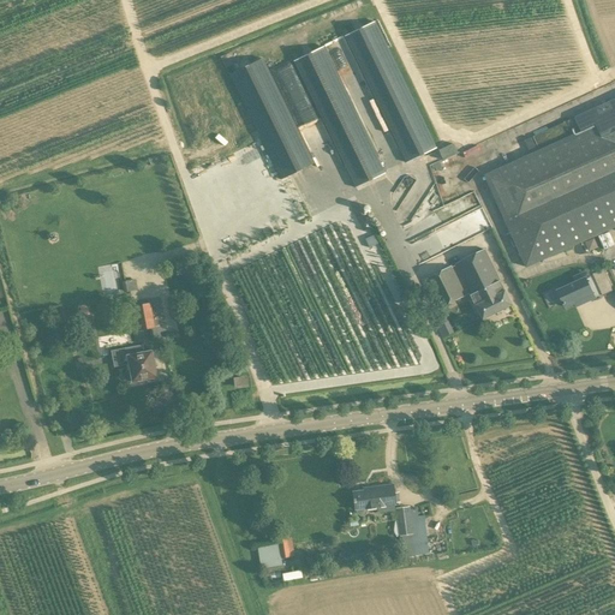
[(374,22),(345,36),(406,163),(436,149),(374,22)]
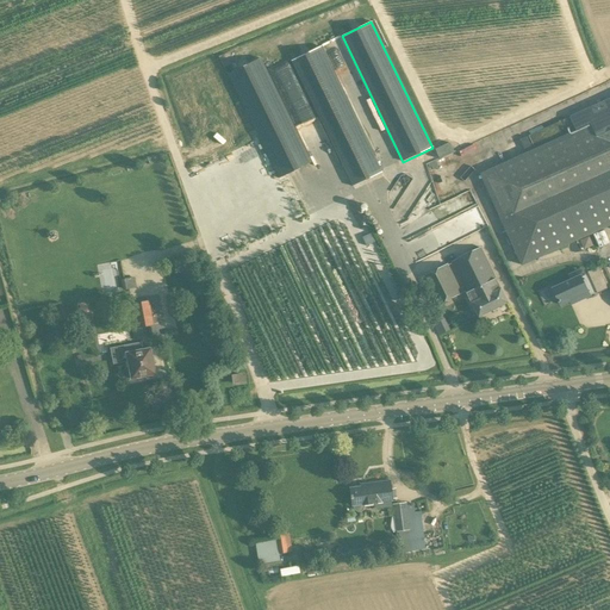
[(353,186),(381,173),(321,47),(291,61),(353,186)]
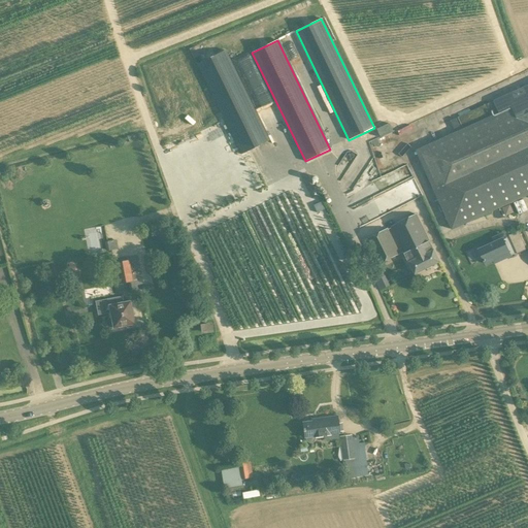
[(225,51),(199,62),(239,152),(266,139),(225,51)]
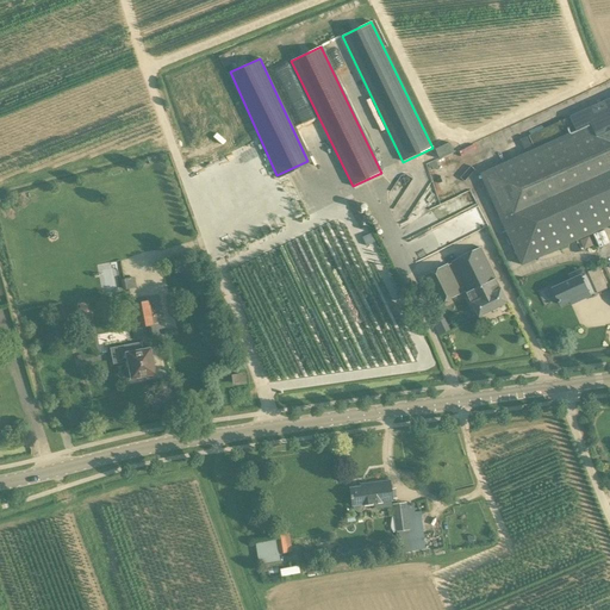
[(609,98),(571,117),(577,131),(481,174),(522,265),(609,224),(609,98)]
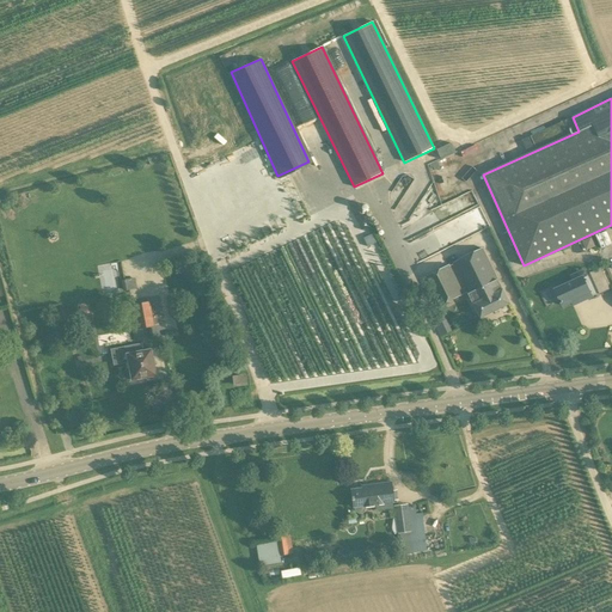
[(568,120),(531,136),(536,148),(574,130),(568,120)]
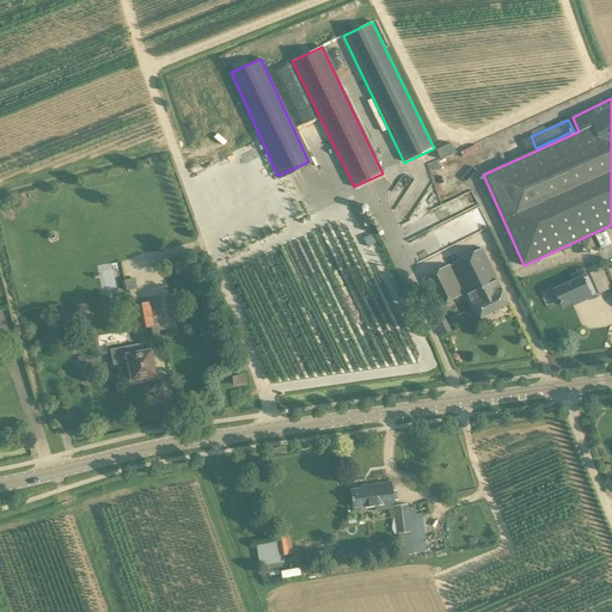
[(451,141),(435,148),(440,159),(456,152),(451,141)]
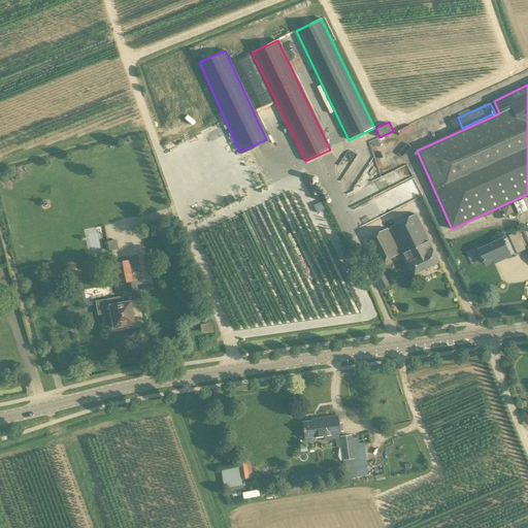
[(393,157),(382,166),(385,171),(397,162),(393,157)]
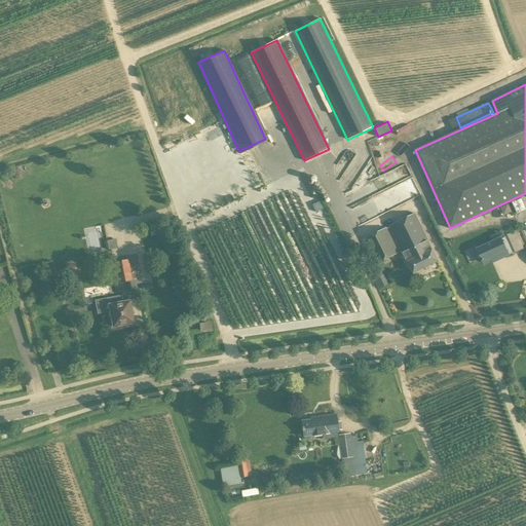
[(407,165),(371,183),(376,194),(372,196),(379,212),(419,191),(407,165)]
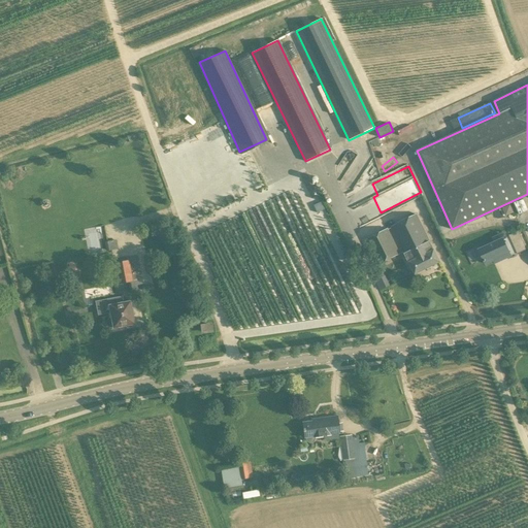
[(508,215),(514,212),(509,204),(501,208),(504,212),(508,215)]
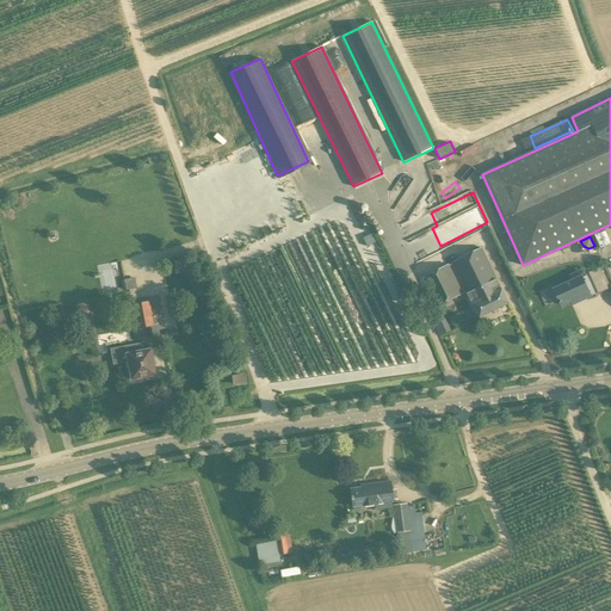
[(480,318),(508,303),(482,250),(454,263),(480,318)]
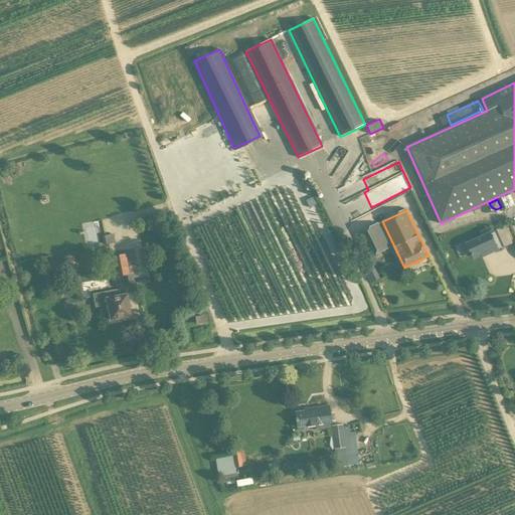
[(353,237),(354,240),(355,242),(359,240),(367,258),(390,247),(378,223),(356,234),(356,235),(353,237)]
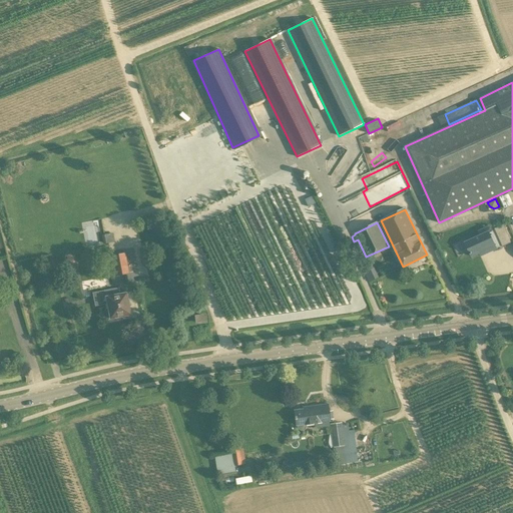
[(502,246),(509,243),(511,242),(503,224),(501,226),(494,229),(502,246)]
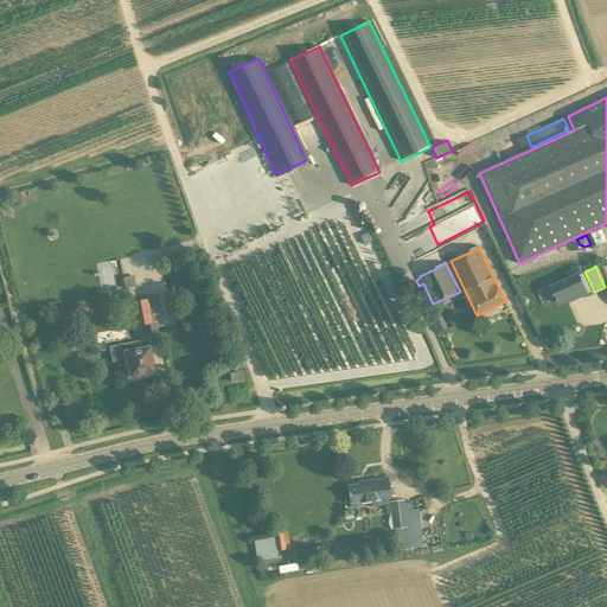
[(557,304),(586,292),(575,269),(566,273),(568,280),(550,287),(557,304)]
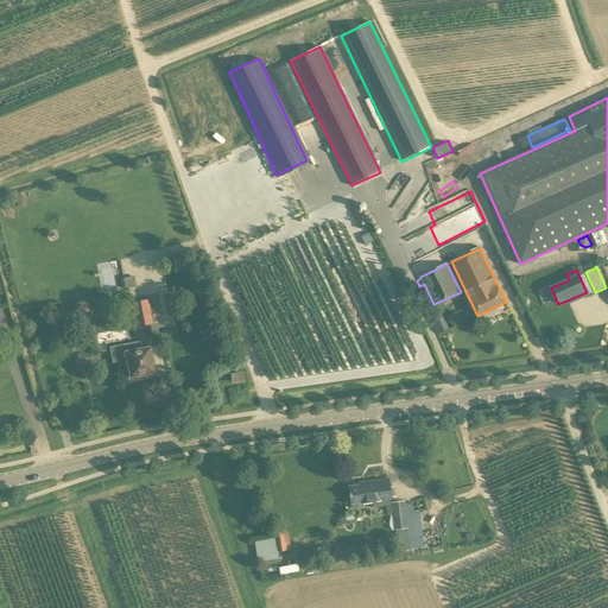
[(120,277),(121,289),(135,286),(133,274),(120,277)]
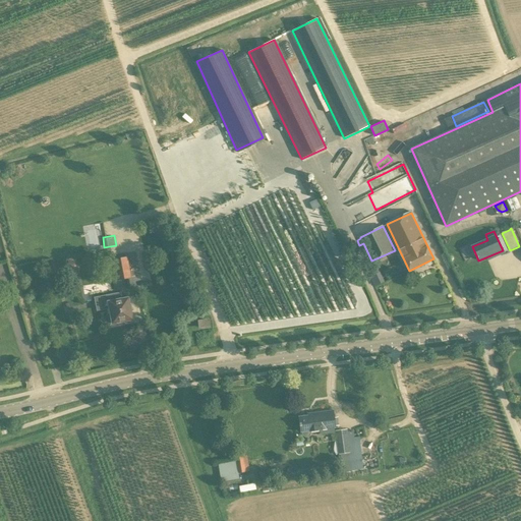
[(113,259),(117,281),(130,278),(127,256),(126,257),(125,248),(111,251),(113,259)]
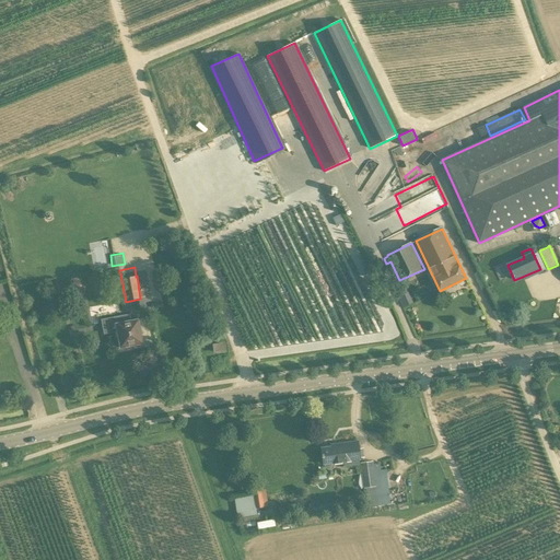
[(132,346),(135,348),(139,347),(140,345),(141,343),(137,321),(130,322),(129,314),(111,317),(113,325),(116,324),(118,338),(115,339),(113,341),(114,346),(116,348),(119,347),(120,348),(132,346)]
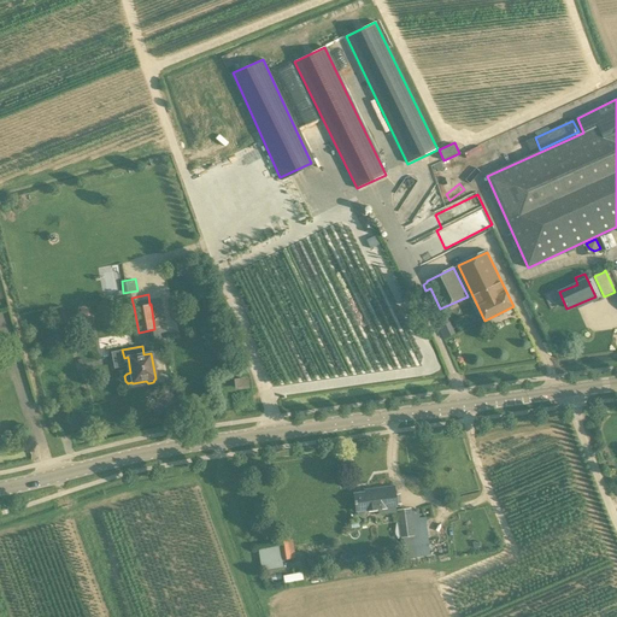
[(235,389),(248,388),(247,377),(234,380),(235,389)]
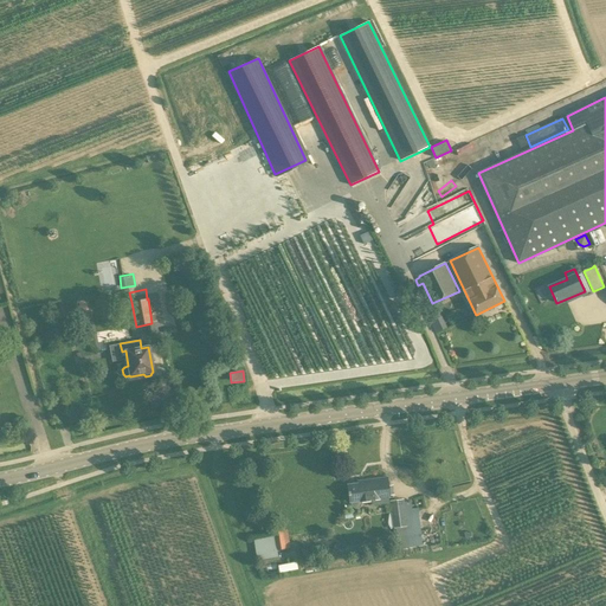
[(349,503),(350,503),(350,505),(352,507),(353,508),(355,509),(358,508),(360,507),(361,504),(361,502),(389,497),(386,477),(361,481),(362,482),(347,484),(349,503)]
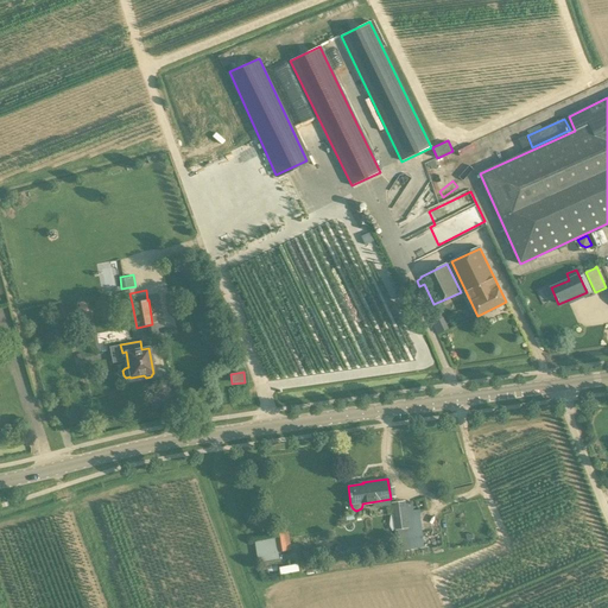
[(399,530),(400,537),(410,536),(409,529),(405,501),(390,502),(393,530),(399,530)]
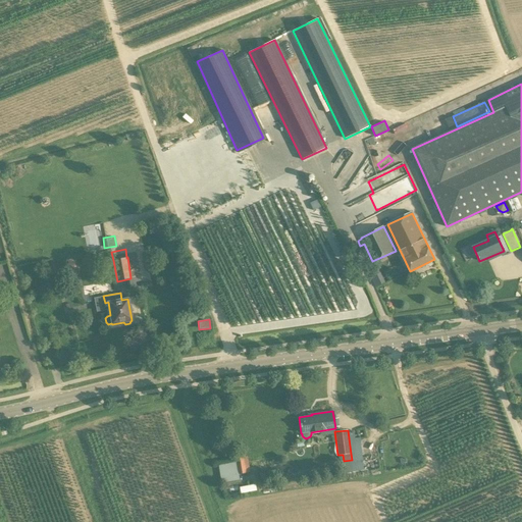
[(218,465),(220,481),(238,479),(237,474),(250,472),(247,456),(233,458),(235,462),(218,465)]
